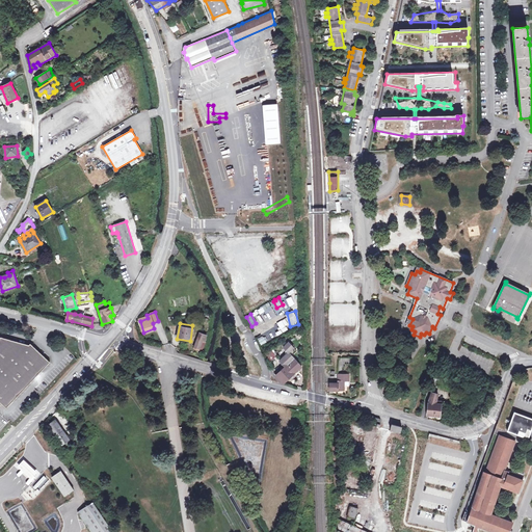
[(194,348),(200,350),(203,342),(205,342),(206,340),(207,336),(208,334),(205,333),(204,335),(200,334),(194,348)]
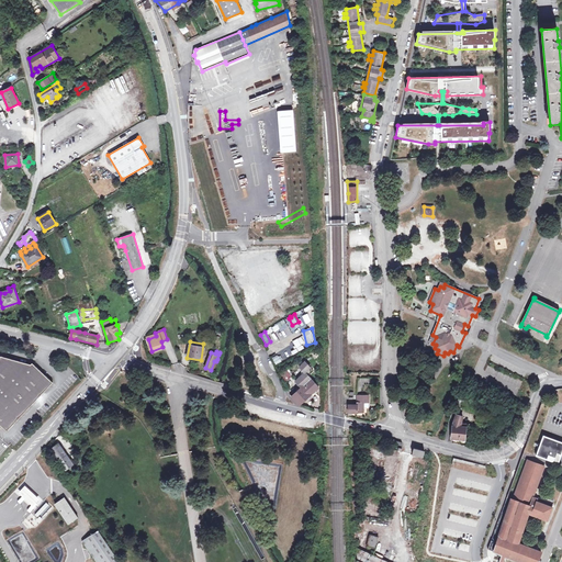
[(272,358),(276,364),(281,362),(278,355),(272,358)]
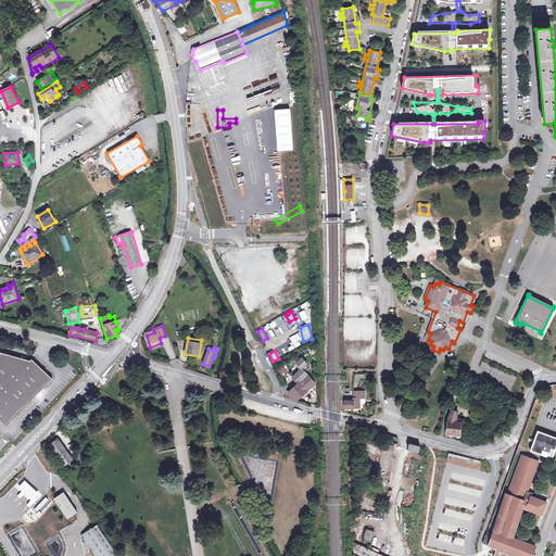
[(52,379),(32,359),(30,361),(1,352),(0,353),(0,420),(7,427),(52,379)]
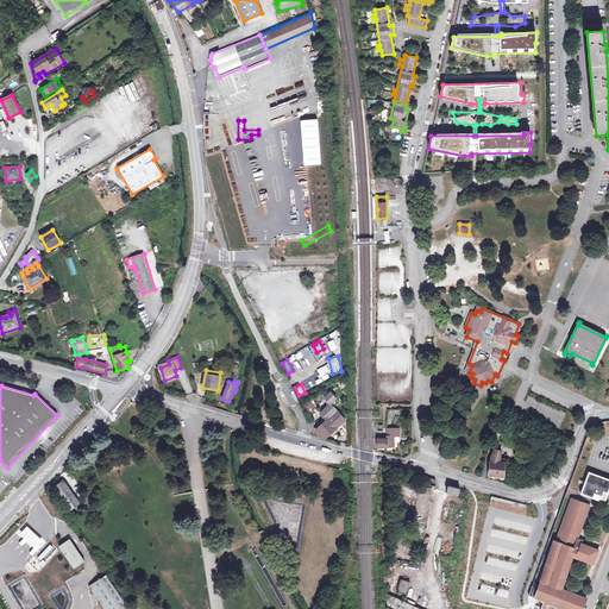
[(315,429),(325,440),(345,420),(333,408),(340,402),(331,393),(325,399),(331,405),(320,414),(326,420),(315,429)]
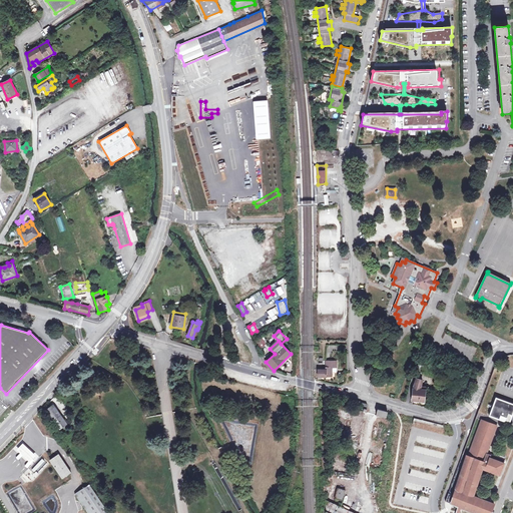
[(257,342),(260,348),(265,345),(261,339),(257,342)]
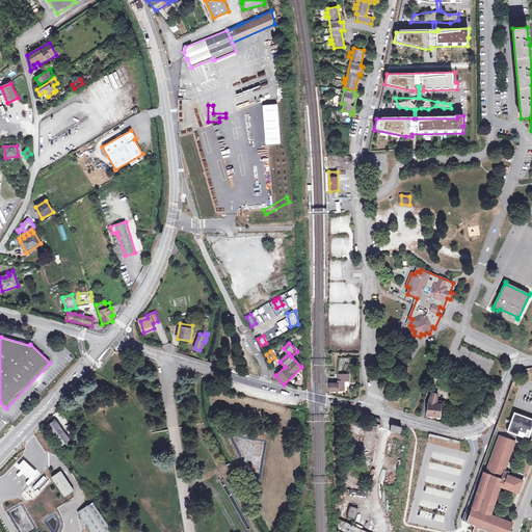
[(329,383),(330,391),(339,391),(345,391),(345,386),(345,381),(349,381),(349,374),(339,374),(339,379),(339,383),(329,383)]
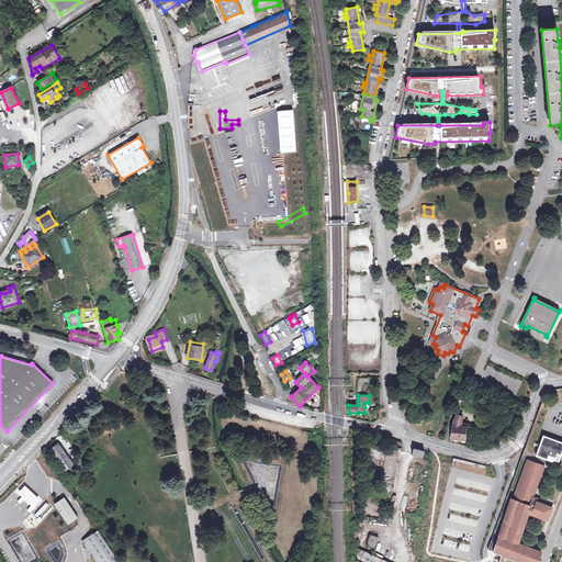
[(452,426),(451,439),(465,440),(467,427),(467,424),(461,424),(463,417),(457,415),(452,426)]
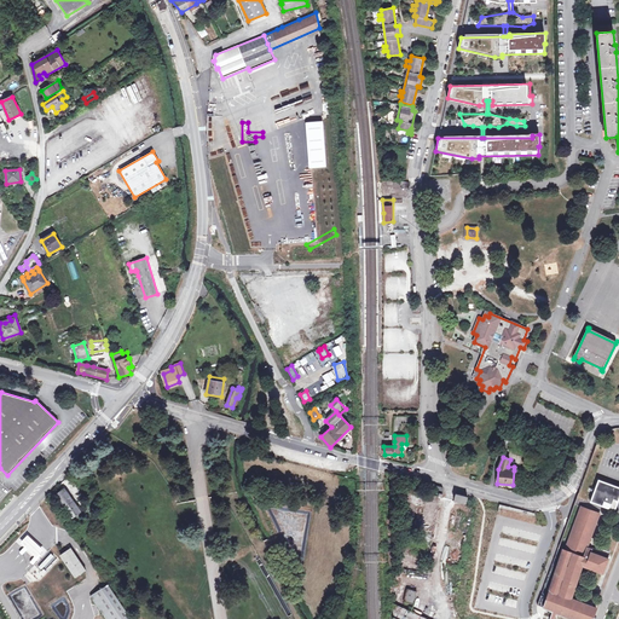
[(618,498),(618,487),(599,480),(590,502),(603,507),(605,502),(612,505),(614,499),(618,502),(618,498)]
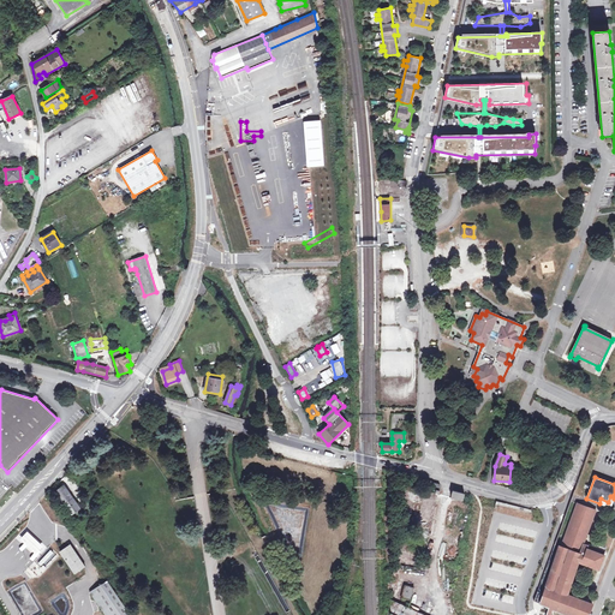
[(439,484),(431,483),(429,491),(440,494),(441,489),(440,487),(439,484)]
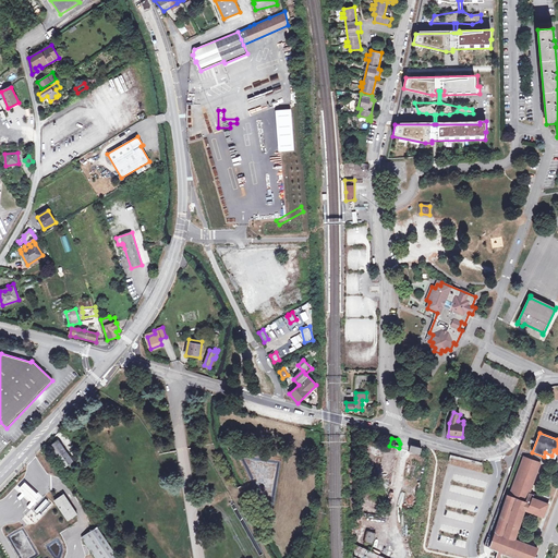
[(65,466),(73,461),(58,440),(50,446),(65,466)]
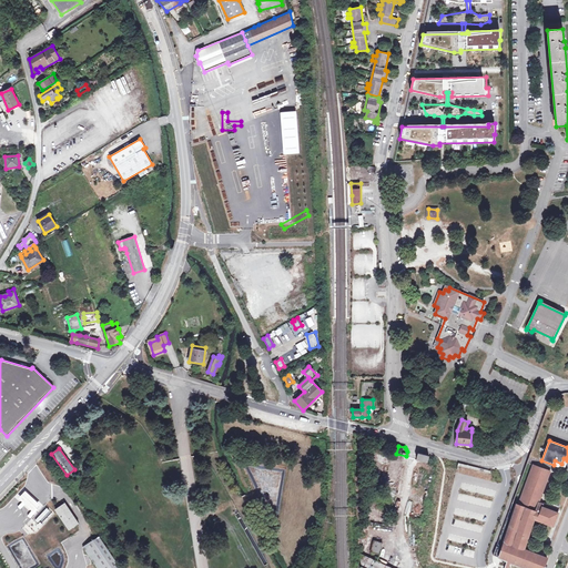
[(83,450),(79,454),(84,462),(88,458),(83,450)]
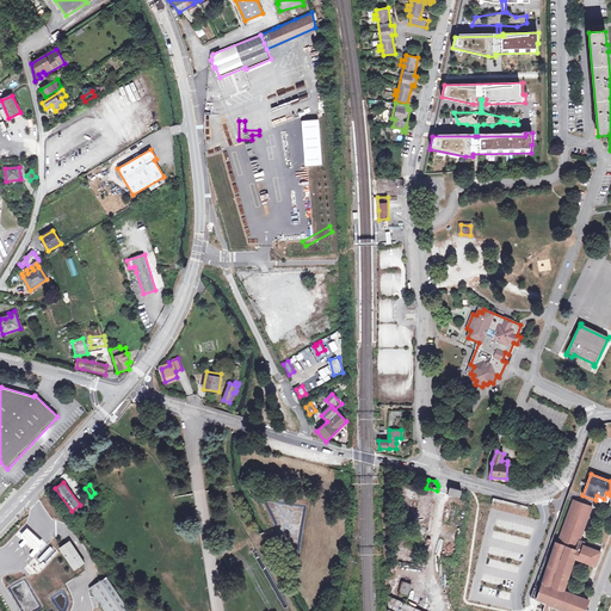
[(448,495),(460,499),(462,492),(450,488),(448,495)]
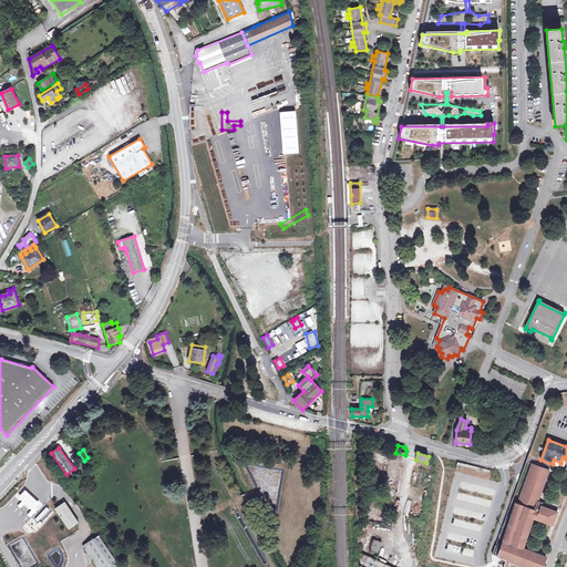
[(533,464),(517,505),(534,511),(535,511),(538,502),(538,498),(549,471),(539,467),(533,464)]
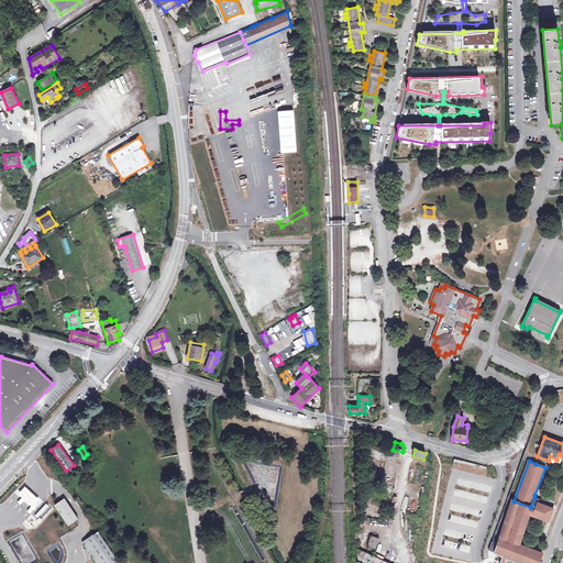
[(30,490),(25,486),(19,493),(23,497),(31,504),(35,508),(41,501),(37,497),(30,490)]
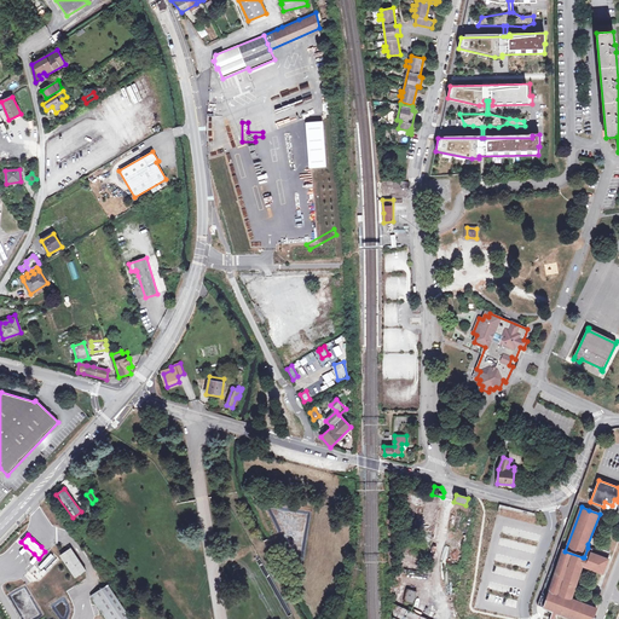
[(87,572),(70,548),(61,554),(76,578),(87,572)]
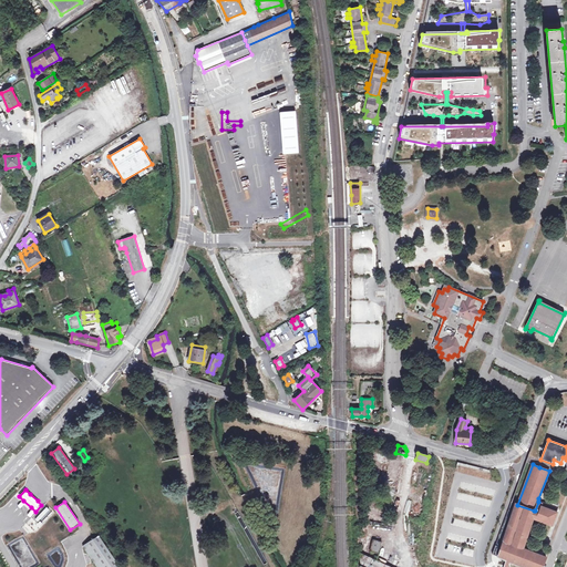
[(540,506),(557,512),(558,508),(542,503),(540,506)]
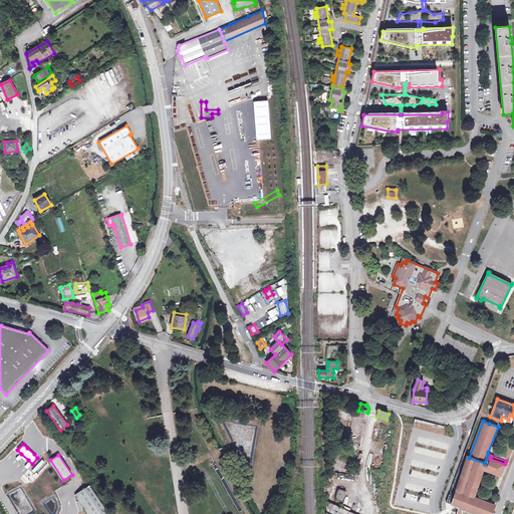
[(485,463),(484,463),(469,458),(468,457),(453,496),(450,494),(446,503),(459,507),(464,509),(476,513),(491,513),(495,505),(484,501),(485,498),(482,497),(481,500),(474,497),(475,495),(482,475),(484,470),(485,471),(501,476),(505,464),(490,459),(488,464),(485,463)]
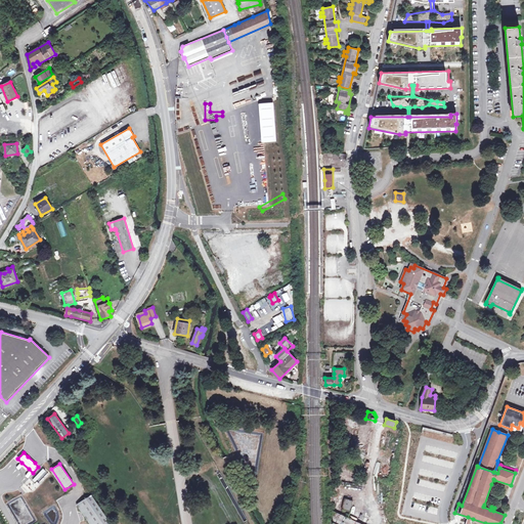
[(47,472),(41,467),(30,479),(36,485),(47,472)]
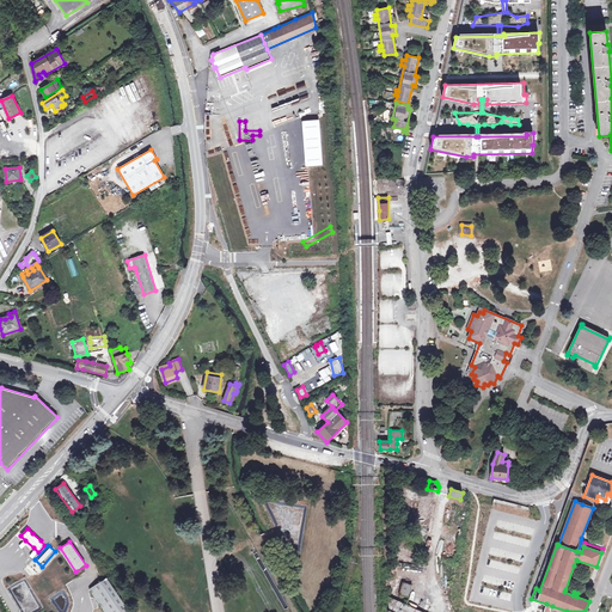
[(129,611),(108,579),(91,591),(104,611),(129,611)]
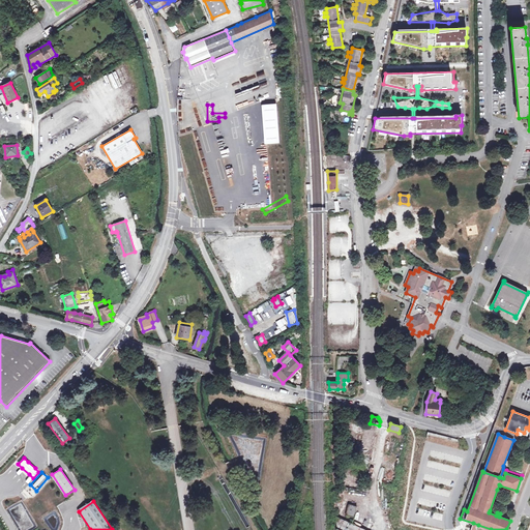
[(349,504),(346,516),(354,518),(357,506),(349,504)]
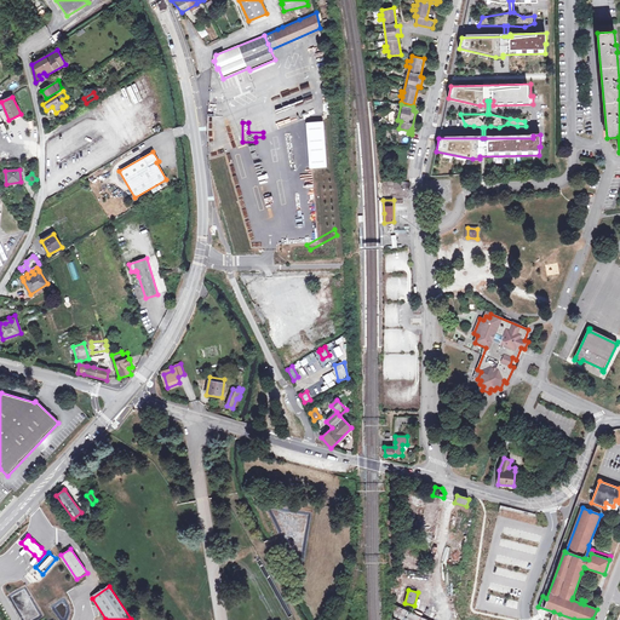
[(426,619),(391,604),(391,619),(426,619)]
